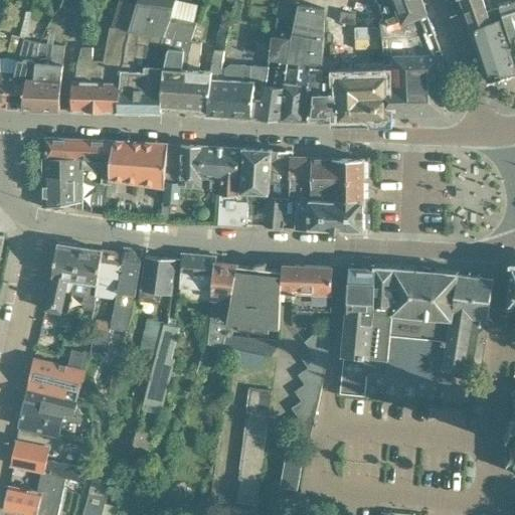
[(120,112),(123,70),(129,30),(138,4),(124,0),(121,0),(113,27),(112,26),(105,62),(94,61),(94,48),(82,47),(77,66),(77,81),(73,81),(72,111),(120,112)]
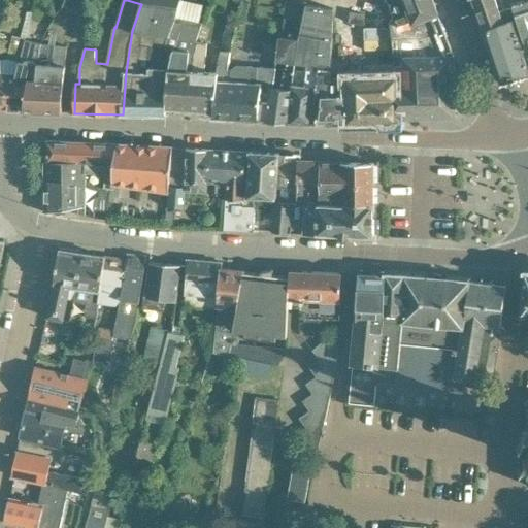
[(93,13),(96,0),(84,0),(81,11),(93,13)]
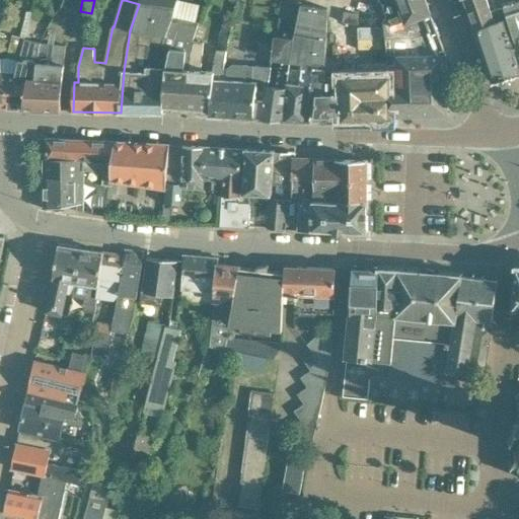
[(163,106),(165,69),(170,49),(160,48),(164,34),(171,18),(172,16),(178,0),(140,0),(140,2),(139,4),(130,30),(124,71),(121,113),(163,114),(163,106)]
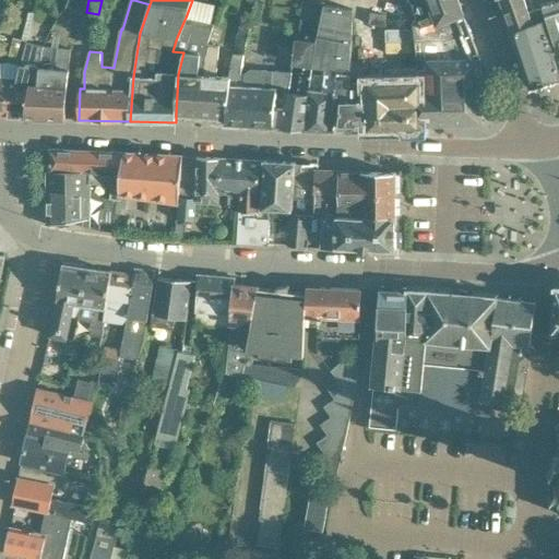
[(201,116),(205,55),(207,45),(209,45),(215,24),(212,24),(216,6),(193,0),(192,0),(186,18),(185,20),(177,37),(173,51),(183,52),(178,74),(176,115),(201,116)]
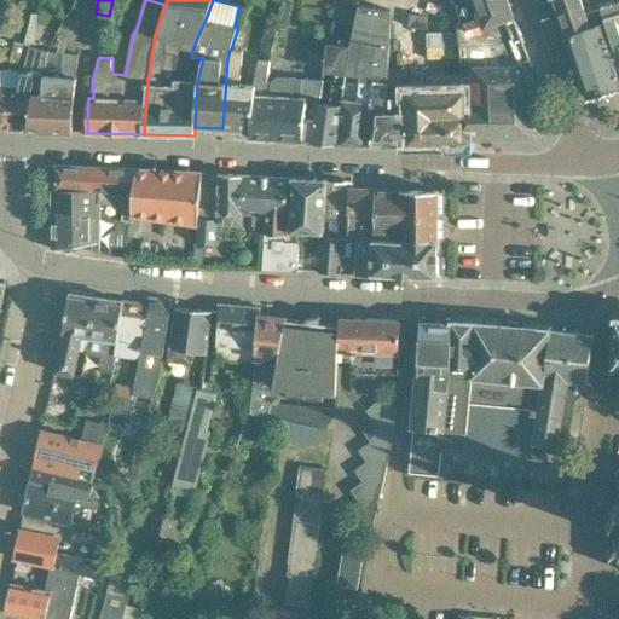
[(514,17),(507,0),(456,0),(464,19),(458,22),(461,47),(492,46),(512,39),(504,19),(514,17)]
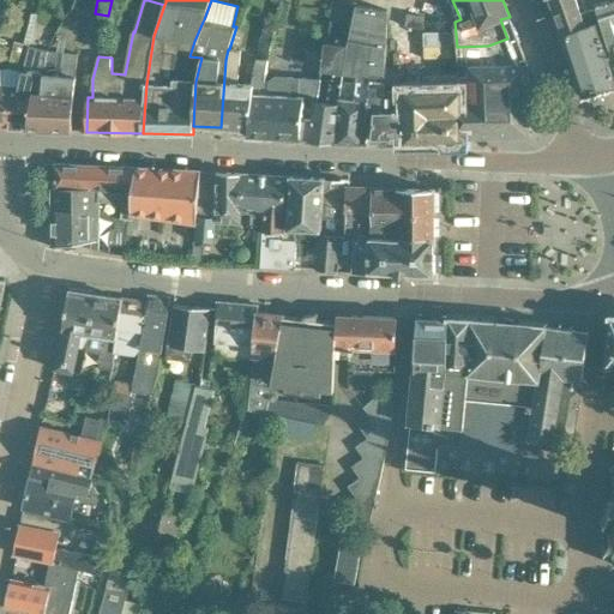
[(583,12),(578,0),(549,0),(561,34),(599,23),(611,58),(613,56),(613,54),(599,7),(583,12)]
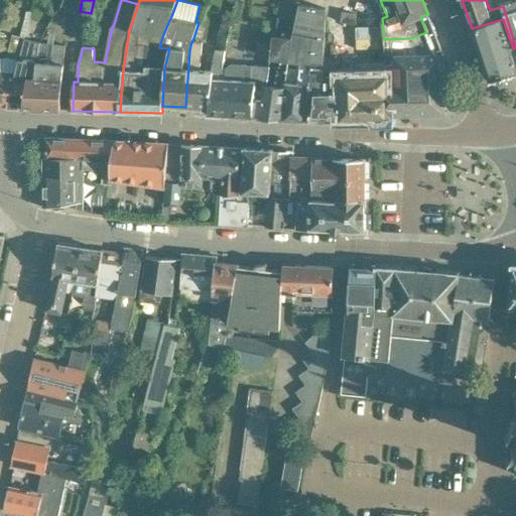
[(515,0),(503,5),(503,6),(515,45),(515,47),(513,48),(513,49),(515,60),(515,0)]
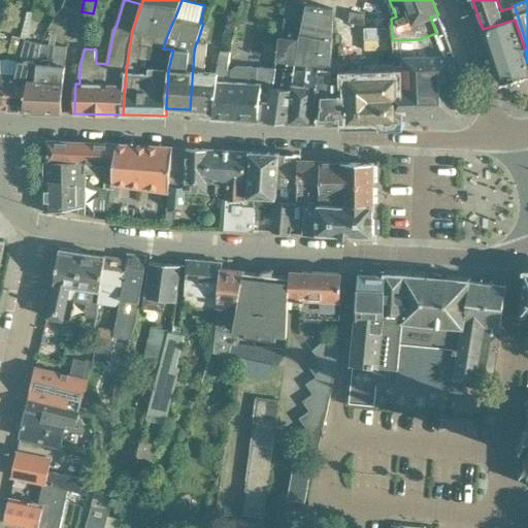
[(331,68),(332,21),(334,9),(306,5),(299,39),(299,40),(298,51),(305,52),(304,63),(308,64),(308,68),(319,69),(316,96),(317,96),(323,96),(323,95),(331,95),(332,79),(331,68)]
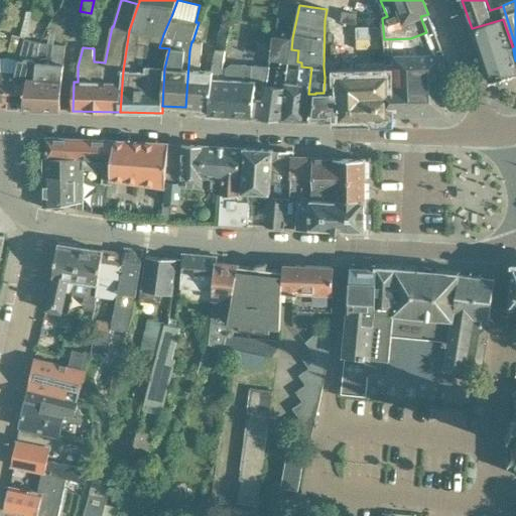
[(15,90),(16,74),(26,39),(33,11),(19,11),(7,57),(0,58),(0,108),(6,109),(7,91),(15,90)]
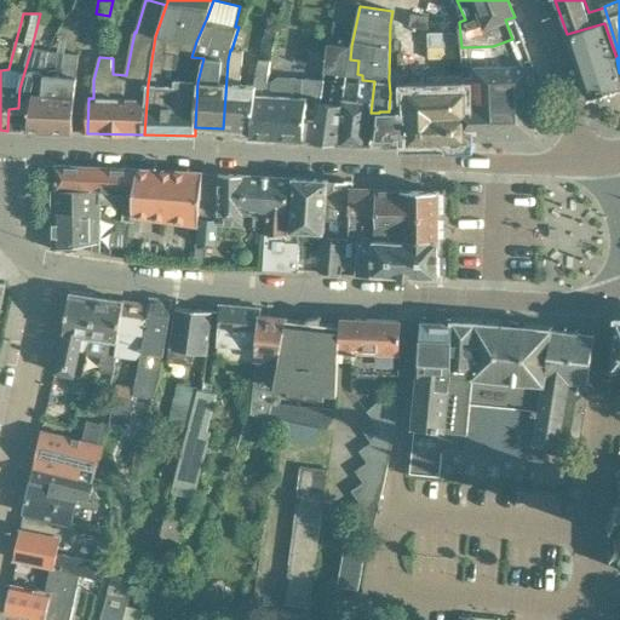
[(429,30),(428,17),(412,15),(409,27),(429,30)]
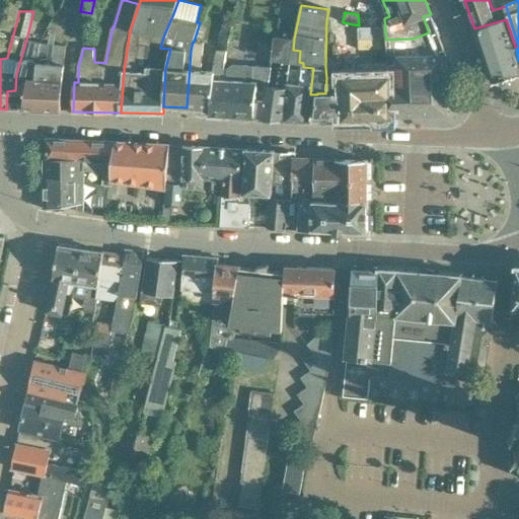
[(226,51),(234,20),(226,18),(225,24),(223,24),(217,50),(226,51)]
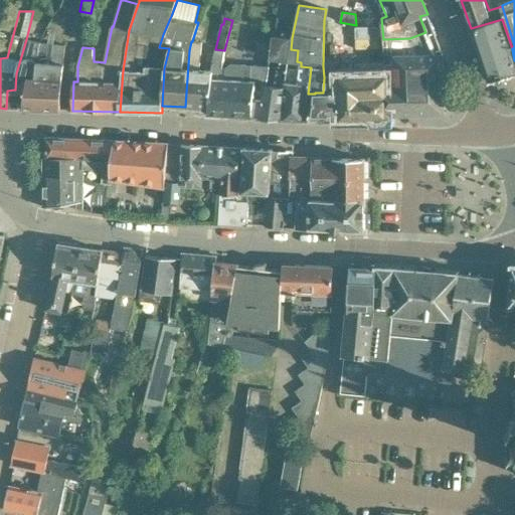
[(514,60),(512,49),(512,48),(502,19),(471,28),(483,63),(482,64),(483,64),(488,76),(487,77),(488,77),(493,80),(493,81),(494,80),(504,76),(505,77),(514,73),(514,60)]
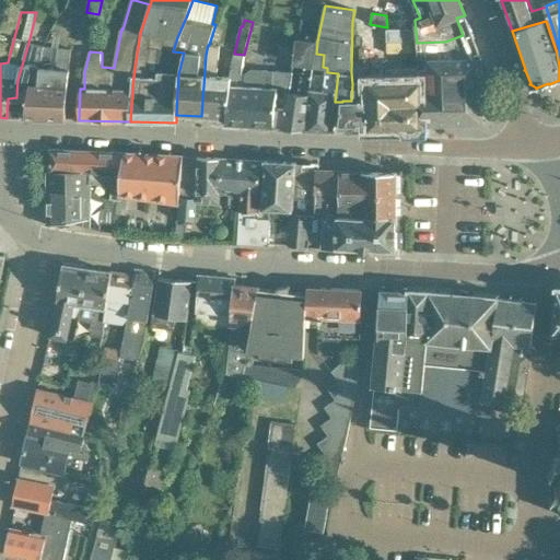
[(483,123),(481,71),(481,59),(474,59),(463,35),(445,42),(417,43),(421,76),(422,77),(421,124),(483,123)]
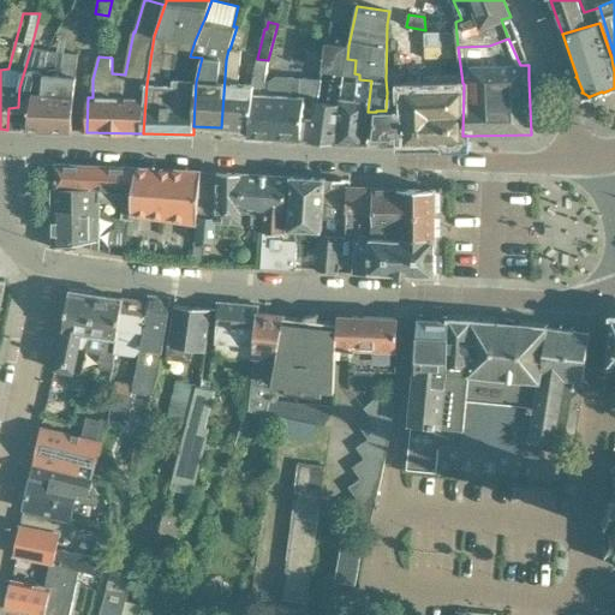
[(348,46),(327,43),(323,70),(335,72),(345,72),(354,73),(356,60),(347,59),(348,47),(348,46)]
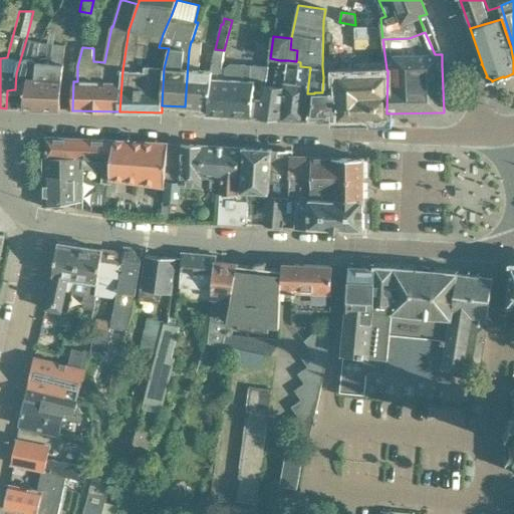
[(23,108),(27,75),(35,75),(35,61),(37,46),(39,43),(26,39),(16,73),(15,89),(7,90),(6,108),(23,108)]
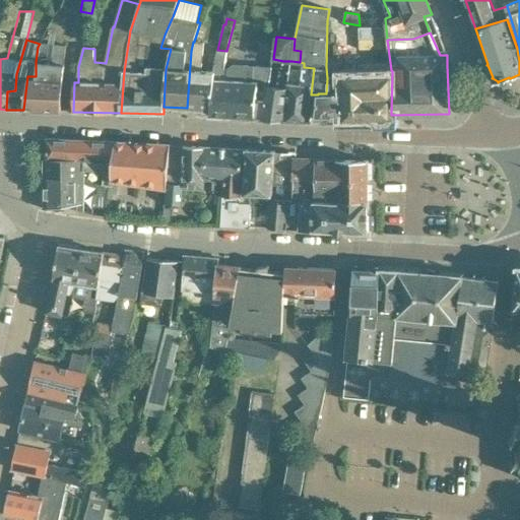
[(210,110),(214,72),(201,71),(203,44),(194,42),(193,42),(191,51),(187,108),(210,110)]
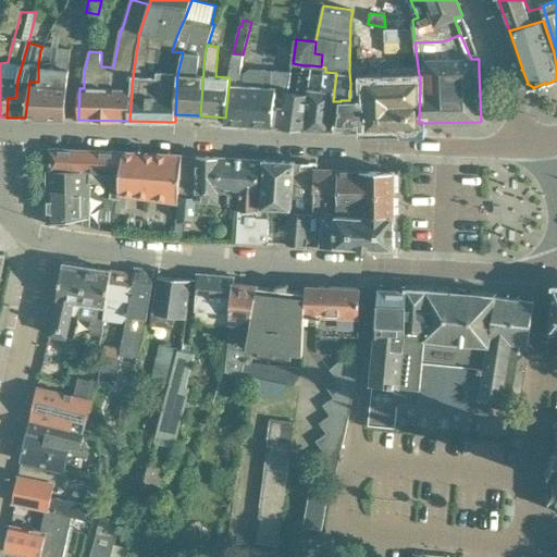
[(67,98),(69,70),(71,49),(44,47),(42,47),(40,50),(38,66),(38,82),(29,82),(25,118),(65,120),(67,98)]
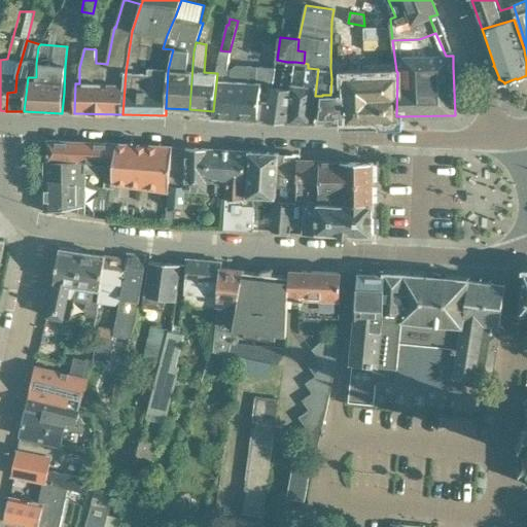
[(213,111),(213,117),(267,119),(271,88),(273,88),(276,69),(236,67),(232,70),(231,81),(225,81),(231,51),(230,51),(220,50),(217,64),(217,73),(213,111)]
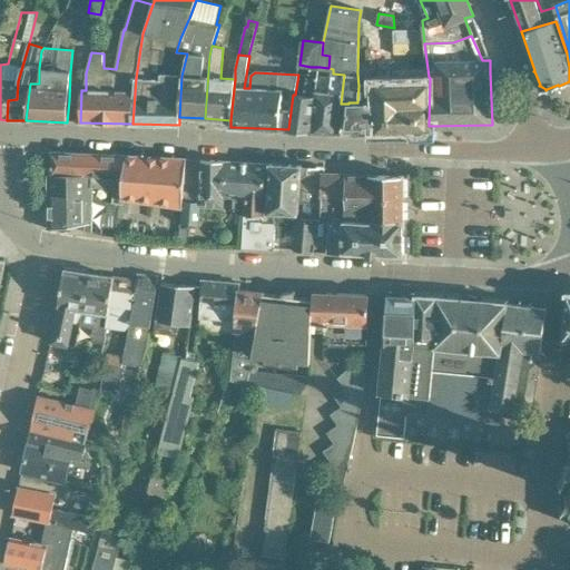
[(311,130),(318,75),(320,67),(311,67),(310,75),(307,75),(305,90),(307,90),(306,96),(295,95),(293,95),(288,129),(311,130)]
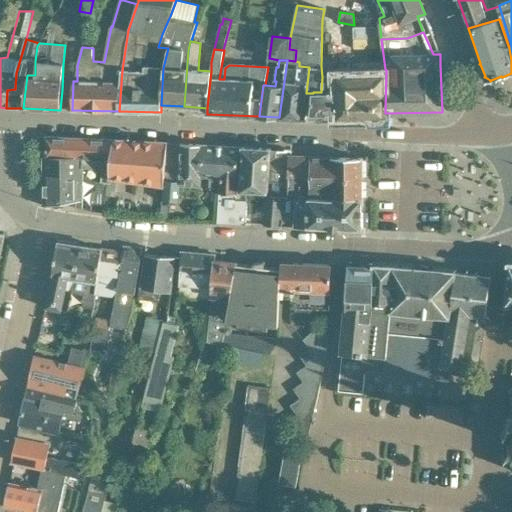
[(306,102),(307,93),(306,93),(309,67),(299,66),(298,69),(286,67),(279,117),(306,118),(308,102),(306,102)]
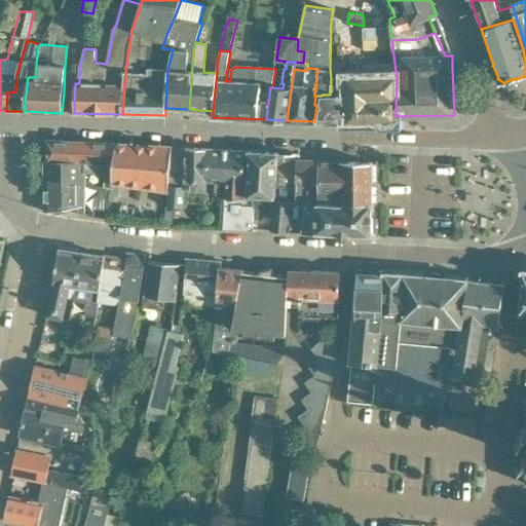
[(366,78),(346,78),(346,121),(372,120),(378,120),(382,125),(391,124),(396,120),(396,116),(397,72),(396,71),(366,72),(366,78)]
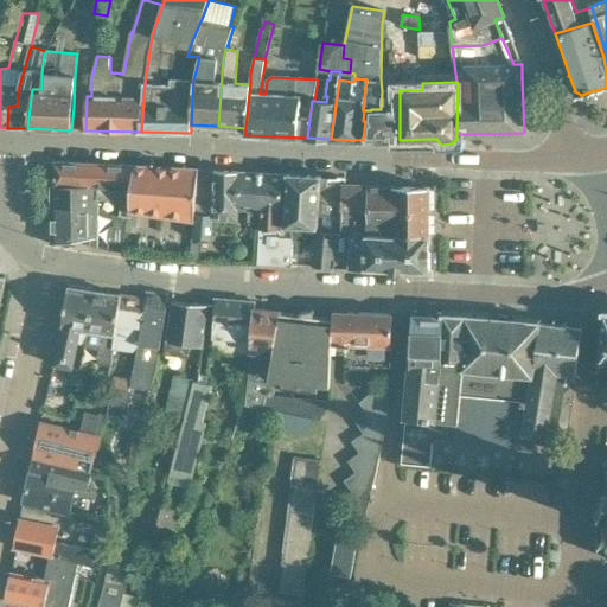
[(371,110),(368,140),(393,140),(400,140),(400,90),(382,91),(382,109),(371,109),(371,110)]
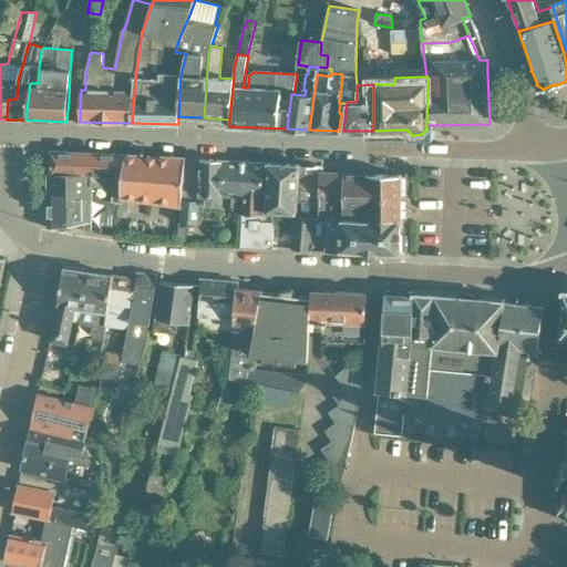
[(122,188),(125,155),(50,152),(50,175),(92,176),(92,187),(114,187),(122,188)]
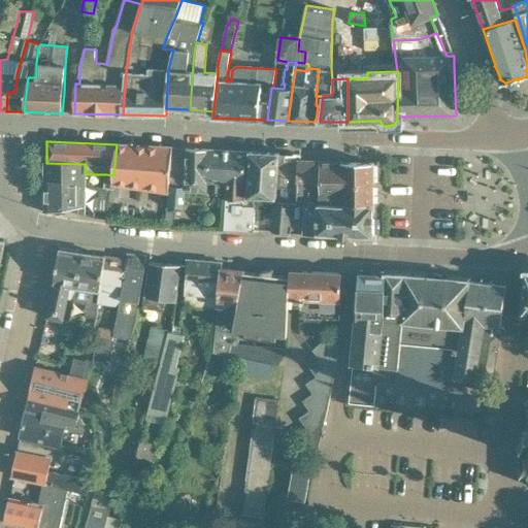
[(170,186),(173,147),(117,144),(113,175),(106,174),(104,188),(111,189),(114,190),(116,186),(134,189),(169,193),(170,186)]
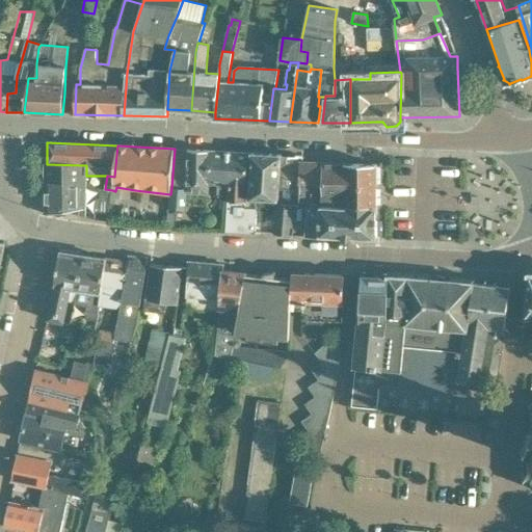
[(188,188),(188,150),(175,149),(171,187),(182,188),(188,188)]
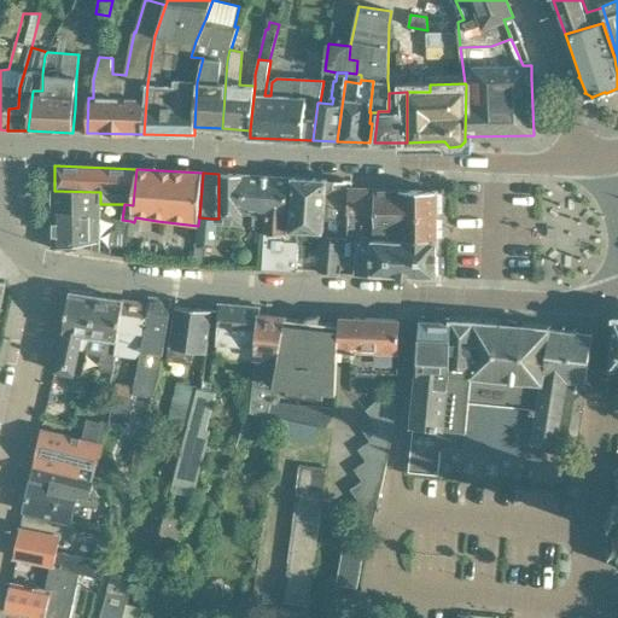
[(198,231),(196,242),(215,243),(216,231),(216,225),(242,226),(243,214),(242,214),(244,175),(219,174),(219,219),(211,219),(199,217),(198,226),(198,231)]
